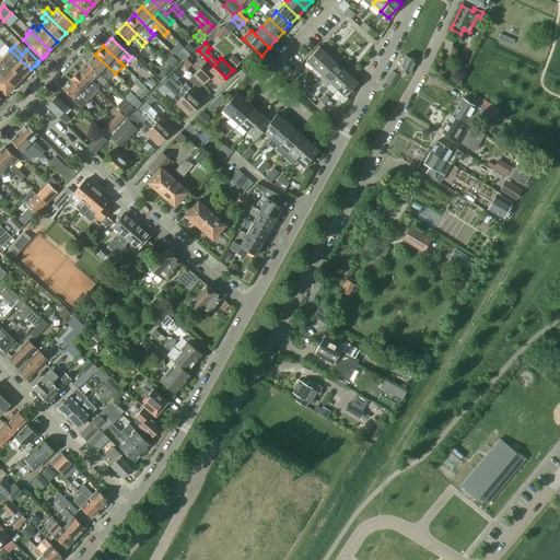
[(314,68),(327,54),(319,46),(306,60),(314,68)]
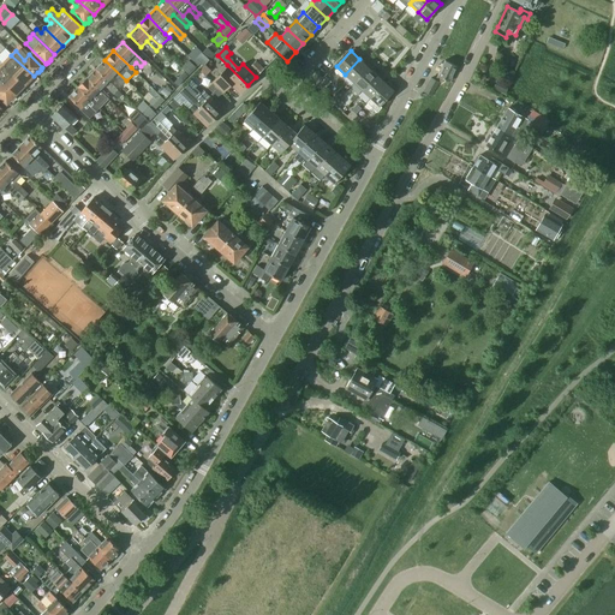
[(201,53),(195,60),(203,67),(209,61),(201,53)]
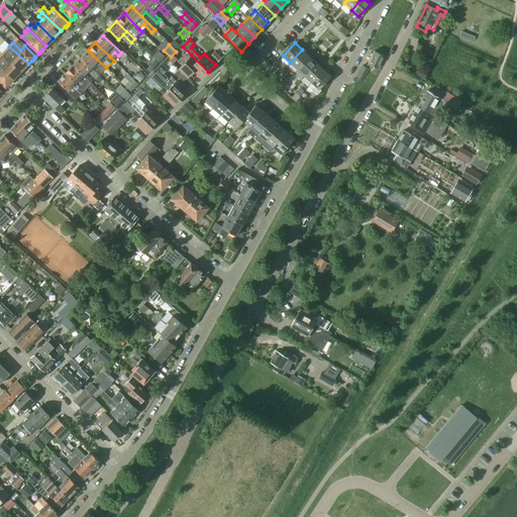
[(28,64),(9,46),(2,54),(10,61),(21,72),(28,64)]
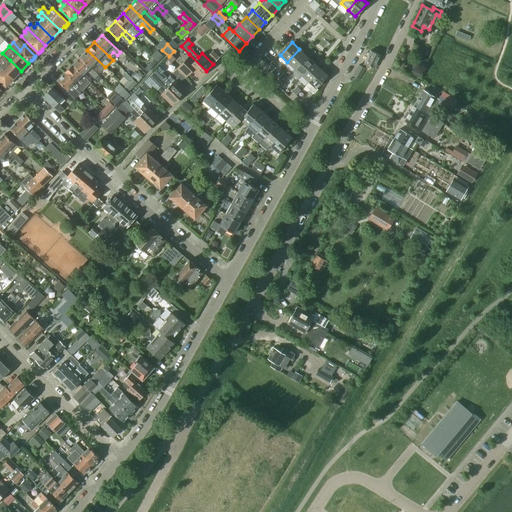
[(294,69),(306,56),(299,49),(287,62),(294,69)]
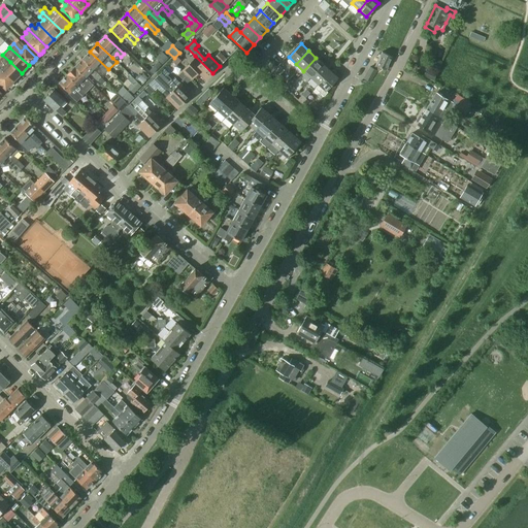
[(108,69),(90,52),(81,59),(93,69),(97,65),(105,72),(108,69)]
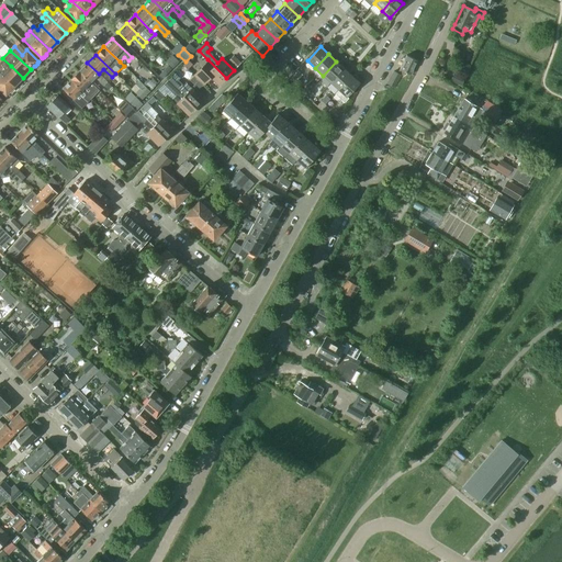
[(411,74),(417,60),(406,55),(397,72),(403,76),(405,71),(411,74)]
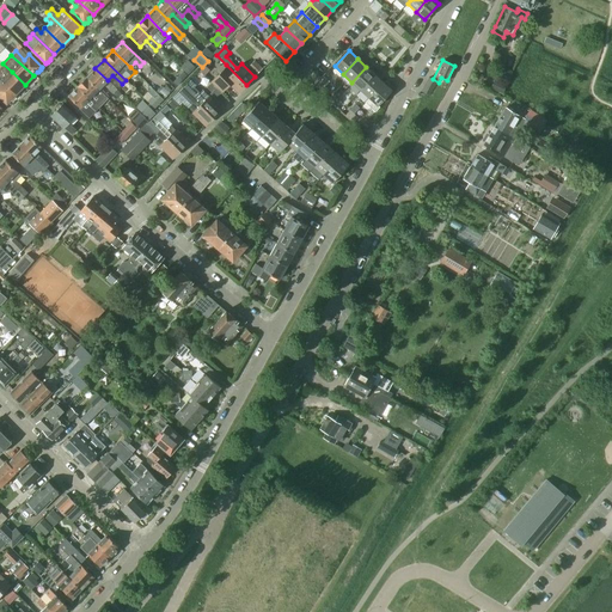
[(195,68),(188,61),(182,67),(189,74),(195,68)]
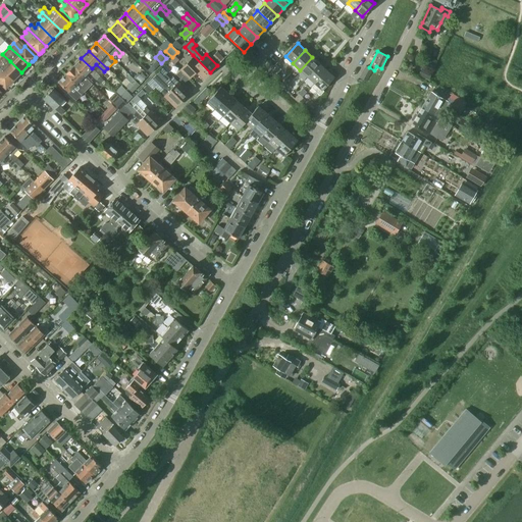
[(223,58),(218,53),(213,57),(218,63),(223,58)]
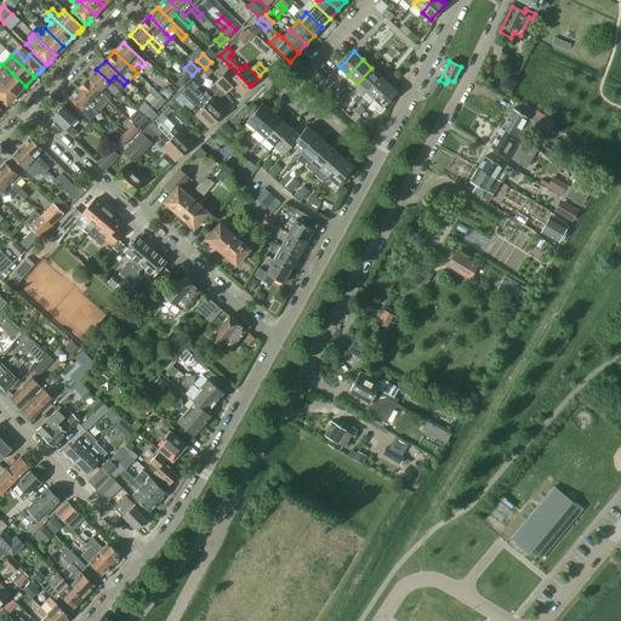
[(26,86),(12,73),(3,64),(0,66),(0,79),(16,95),(26,86)]
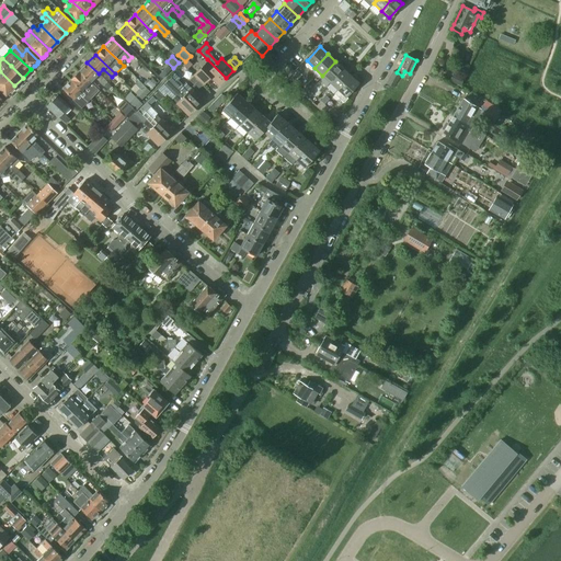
[(226,78),(207,59),(193,73),(203,84),(210,77),(218,86),(226,78)]
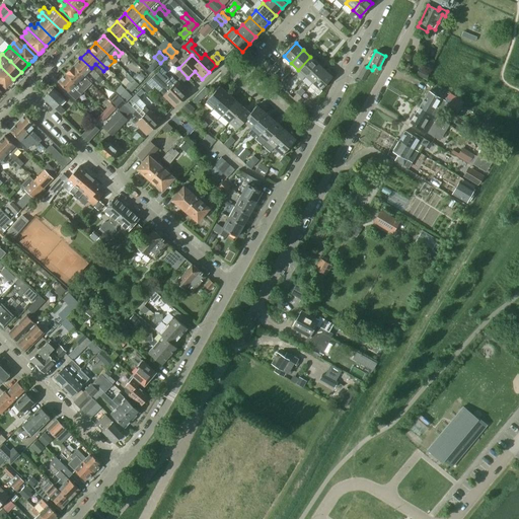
[(174,66),(179,61),(174,56),(169,61),(174,66)]
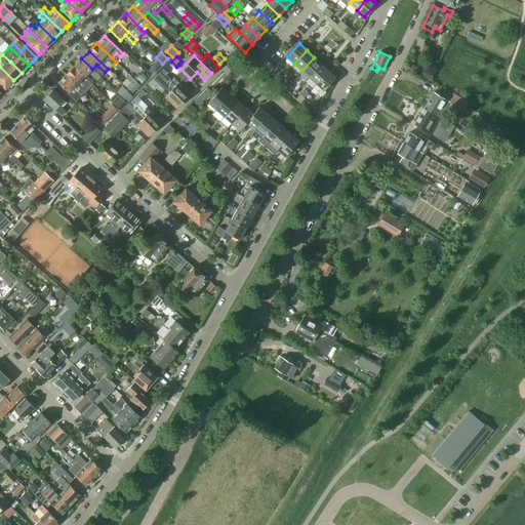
[(309,77),(321,64),(314,57),(301,71),(309,77)]
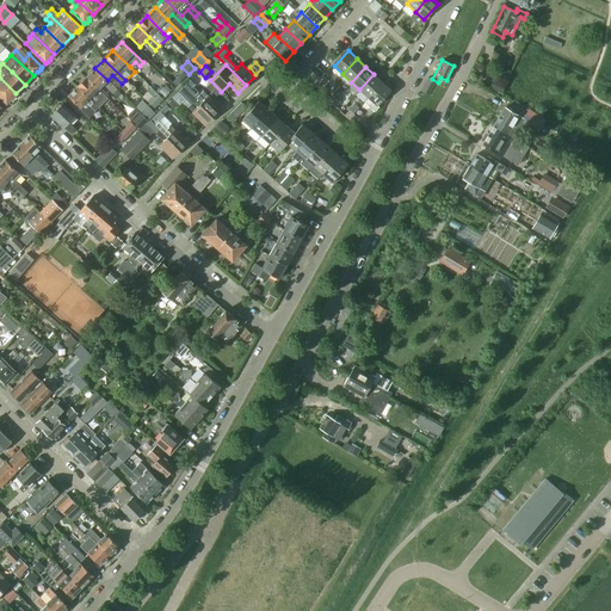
[(116,90),(107,80),(94,68),(86,78),(99,90),(104,84),(113,93),(116,90)]
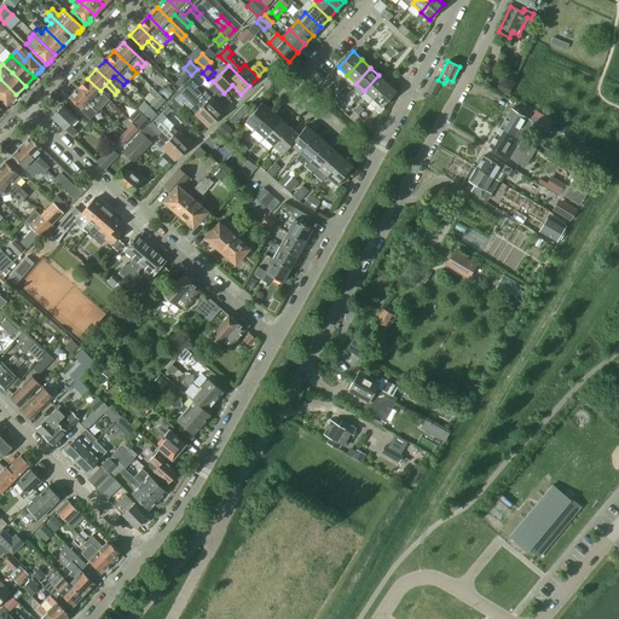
[(512,69),(507,79),(514,81),(518,71),(512,69)]
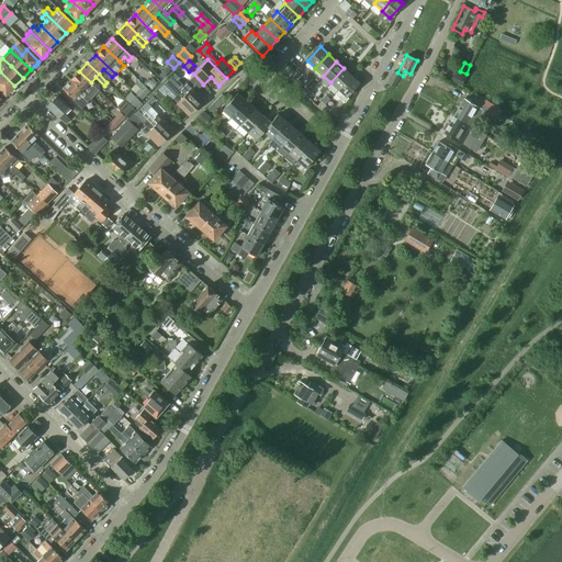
[(338,90),(351,76),(344,68),(330,82),(338,90)]
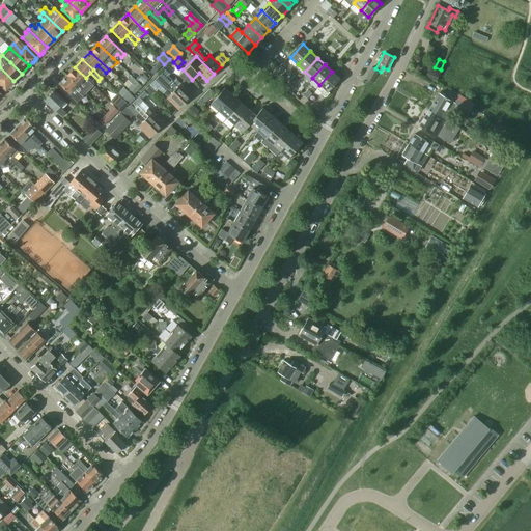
[(14,81),(0,67),(0,83),(6,89),(7,88),(8,88),(10,86),(9,85),(14,81)]
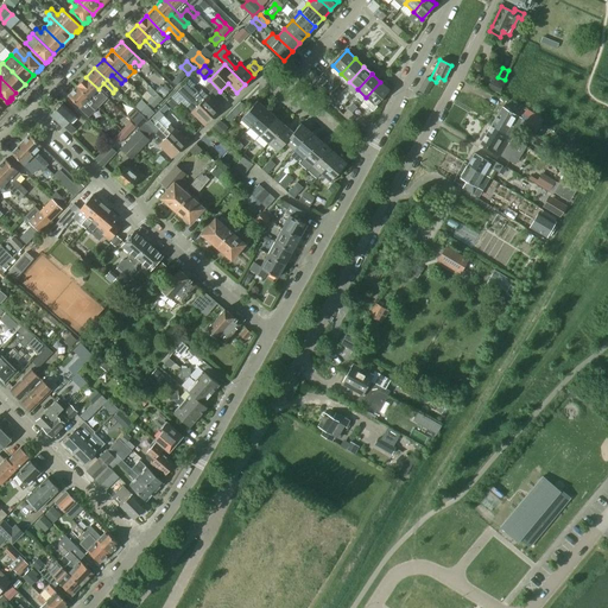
[(86,77),(77,86),(89,99),(97,107),(102,101),(103,102),(107,97),(99,89),(86,77)]
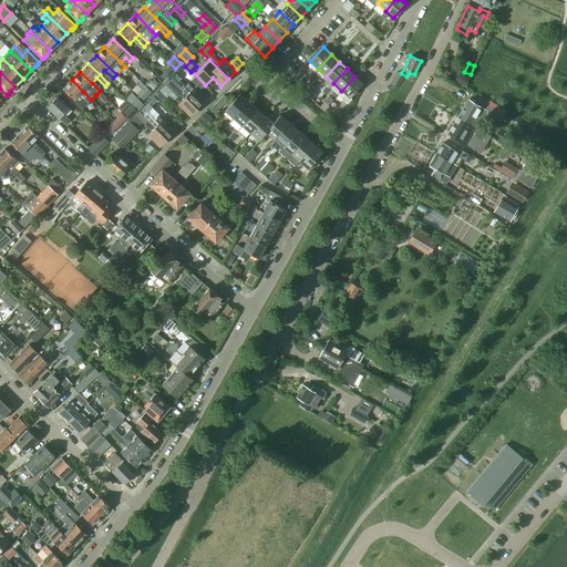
[(398,89),(404,75),(398,72),(390,84),(398,89)]
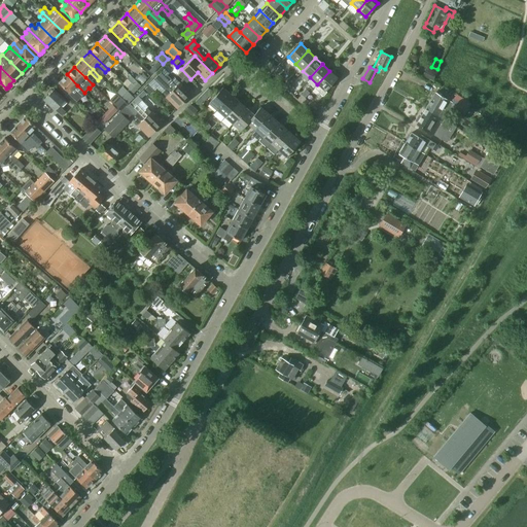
[(164,68),(157,75),(161,78),(183,101),(190,95),(179,83),(180,82),(175,77),(172,80),(167,74),(169,73),(164,68)]
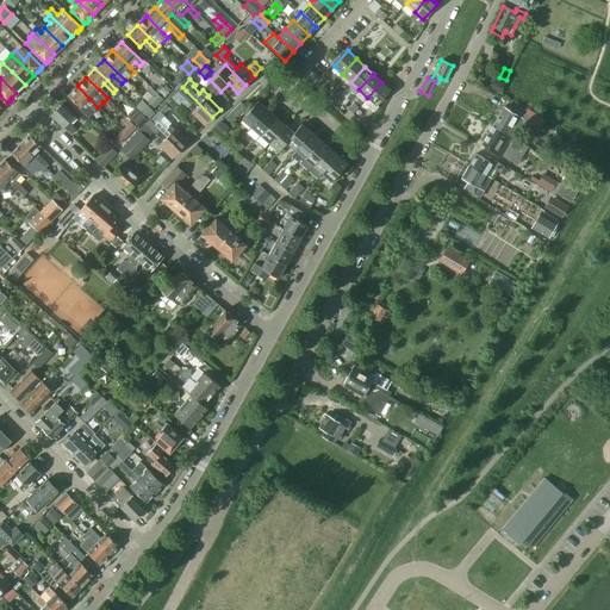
[(377,105),(391,89),(381,82),(367,98),(363,101),(374,111),(378,106),(377,105)]
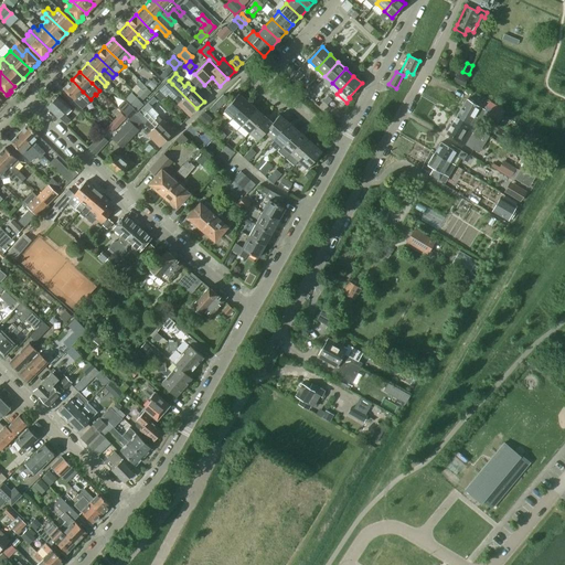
[(91,99),(83,92),(72,80),(63,88),(74,99),(74,100),(82,109),(92,99),(91,99)]
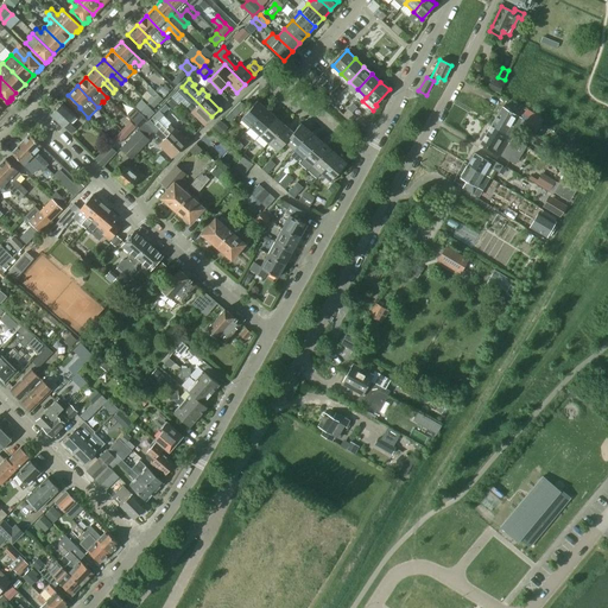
[(182,87),(177,90),(182,95),(190,103),(187,107),(191,112),(203,125),(211,116),(185,90),(182,87)]
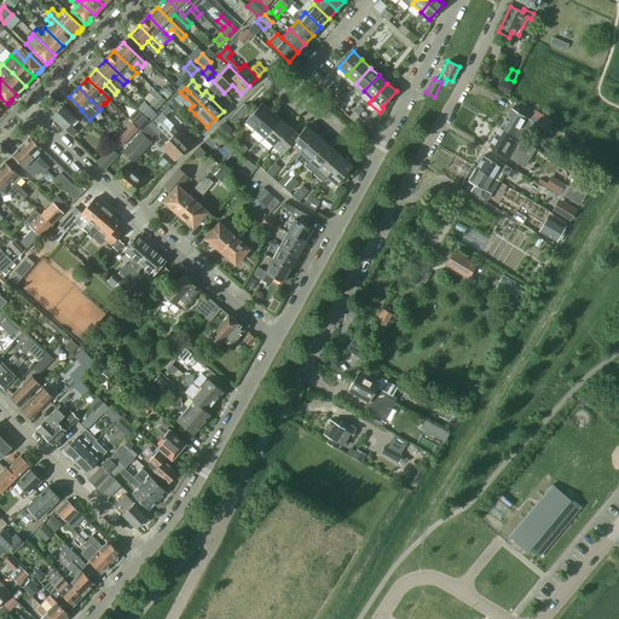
[(336,96),(331,100),(336,105),(341,99),(347,93),(343,90),(336,96)]
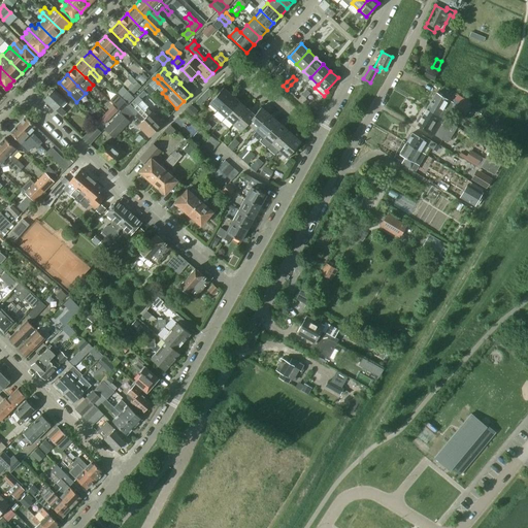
[(134,94),(141,87),(135,81),(128,89),(134,94)]
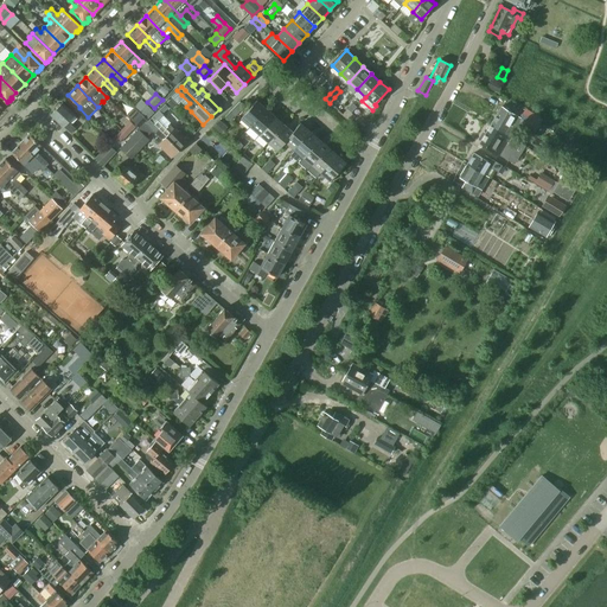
[(171,97),(166,102),(172,108),(177,103),(171,97)]
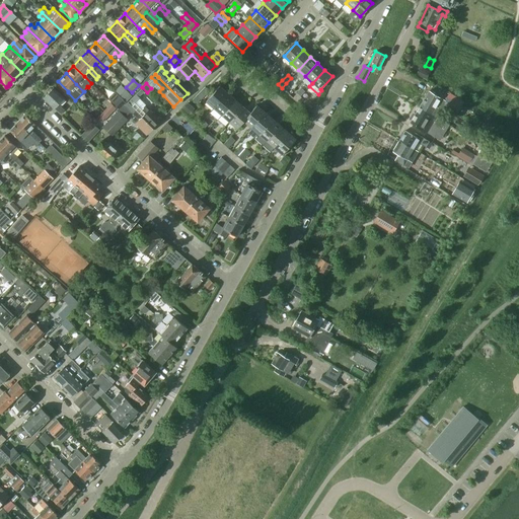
[(214,107),(227,92),(219,85),(206,101),(214,107)]
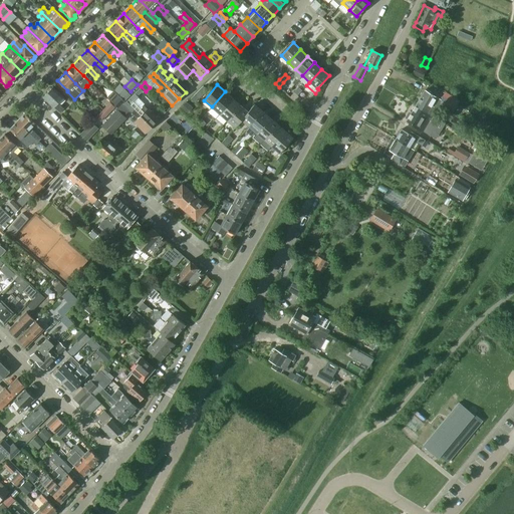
[(198,99),(207,90),(203,86),(190,98),(194,102),(198,98),(198,99)]
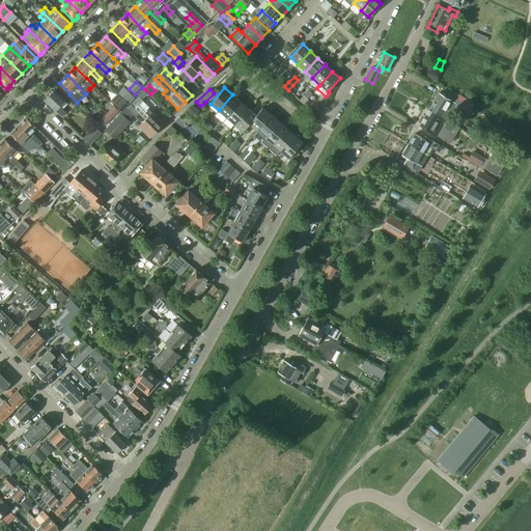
[(59,107),(65,101),(54,90),(53,91),(51,91),(49,93),(49,95),(44,101),(61,117),(65,112),(59,107)]
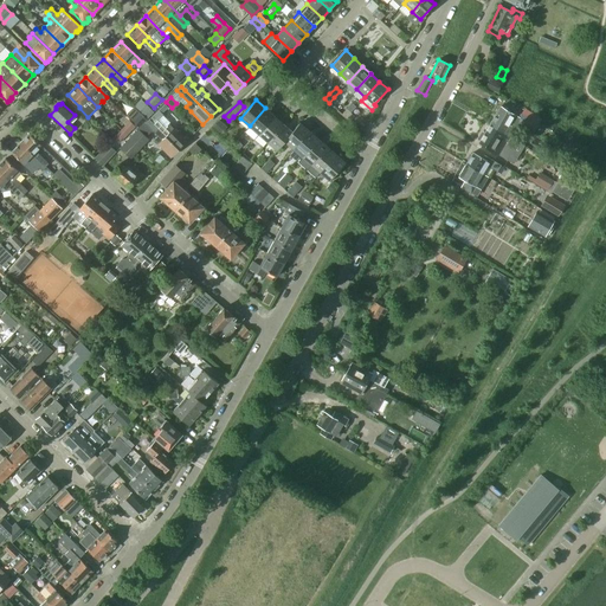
[(147,121),(154,113),(148,107),(141,115),(147,121)]
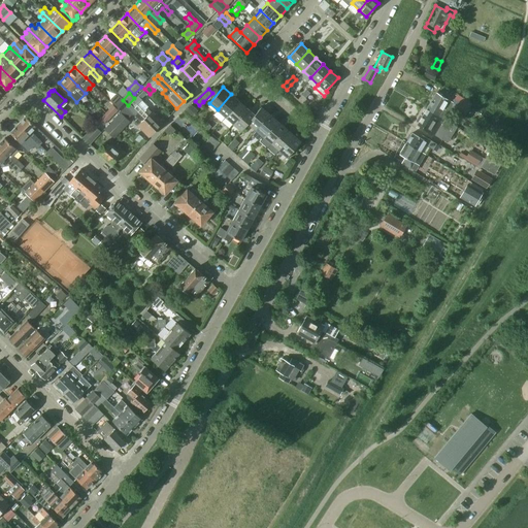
[(468,108),(454,100),(453,102),(436,93),(426,108),(443,119),(451,106),(455,108),(455,110),(464,116),(468,108)]
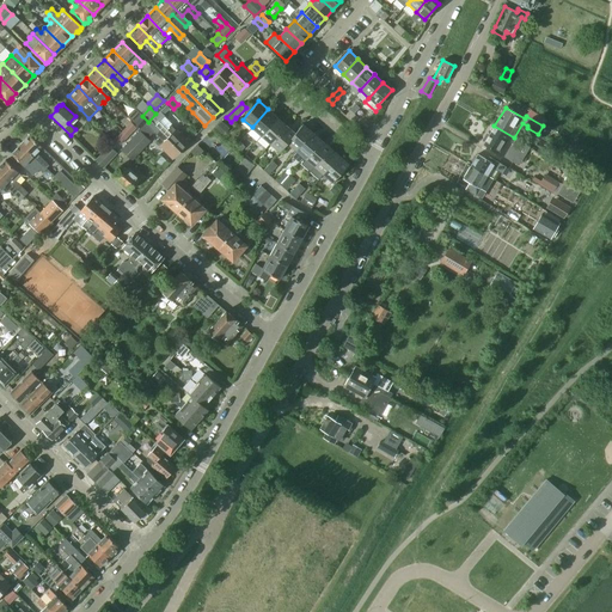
[(261,135),(277,117),(268,109),(252,127),(261,135)]
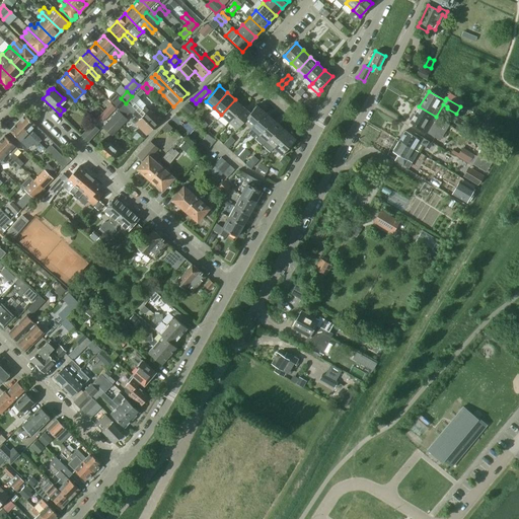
[(159,121),(148,109),(148,110),(144,106),(141,109),(135,103),(140,98),(136,95),(128,102),(136,110),(152,128),(159,121)]
